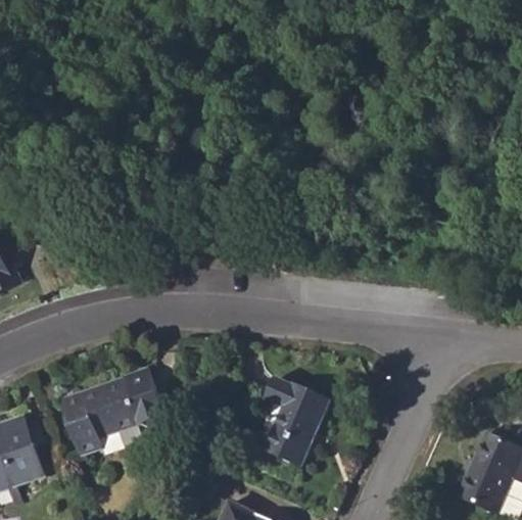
[(3,252),(16,286),(25,283),(18,266),(12,268),(5,251),(3,252)]
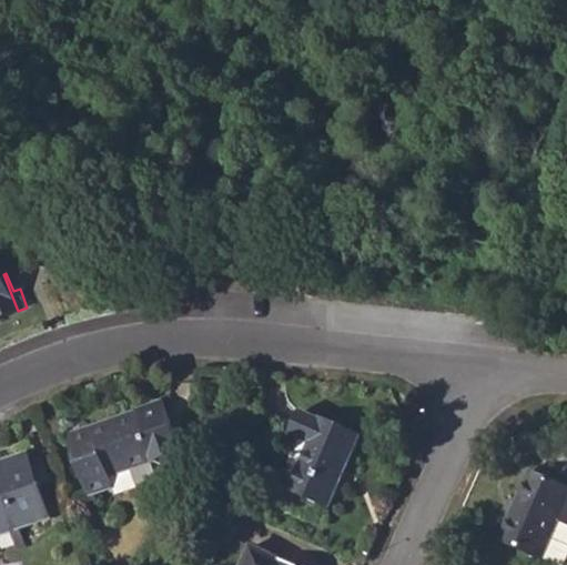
[(3,274),(0,274),(0,319),(18,311),(3,274)]
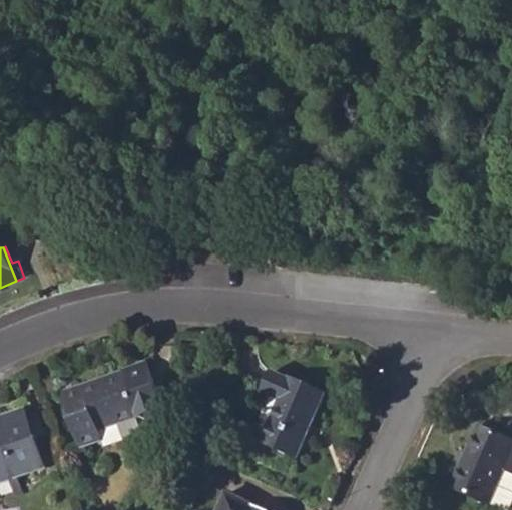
[(62,391),(79,445),(102,439),(99,428),(135,416),(139,415),(148,420),(166,414),(148,359),(122,368),(124,370),(95,380),(97,387),(86,391),(83,384),(62,391)]
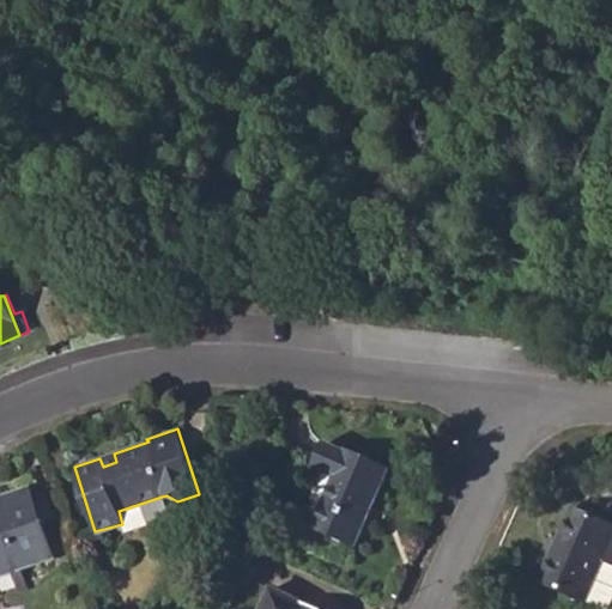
[(322,504),(311,529),(353,547),(387,469),(346,449),(344,452),(323,444),(313,468),(323,473),(334,477),(322,504)]
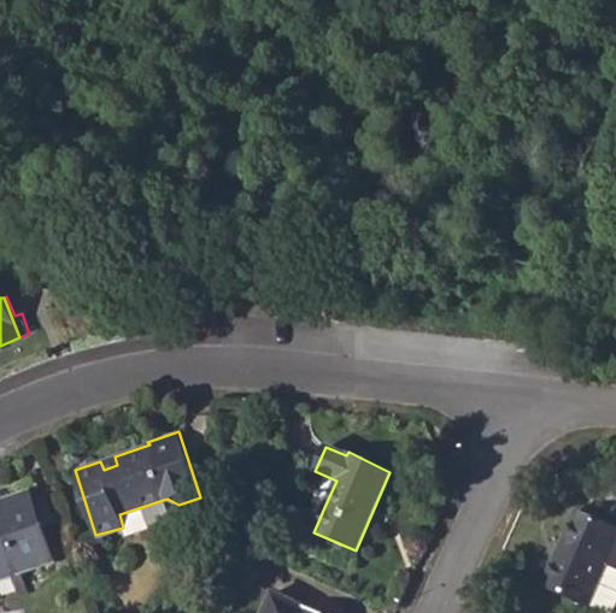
[(100,461),(104,470),(117,465),(115,457),(100,461)]
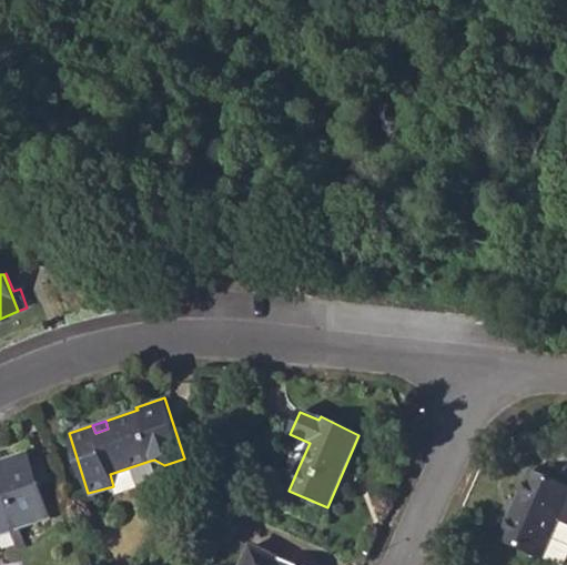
[(289,463),(299,467),(310,443),(300,439),(289,463)]
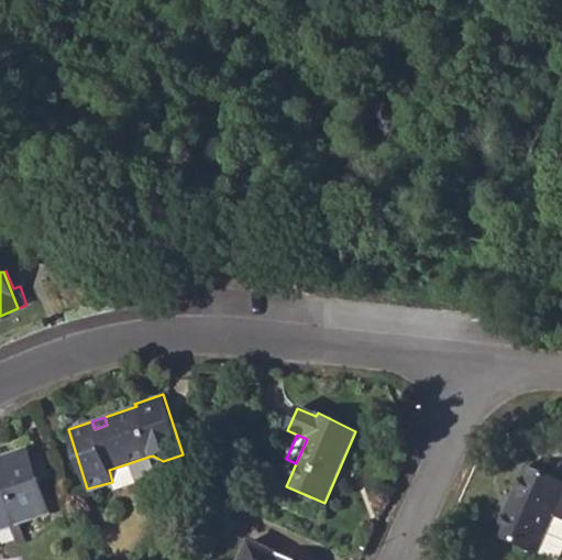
[(0,527),(12,523),(20,520),(47,512),(28,449),(0,458),(0,527)]
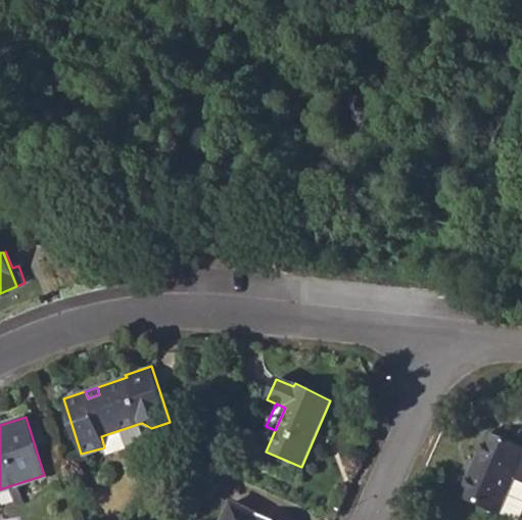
[(81,454),(84,462),(144,442),(138,424),(101,436),(104,447),(81,454)]
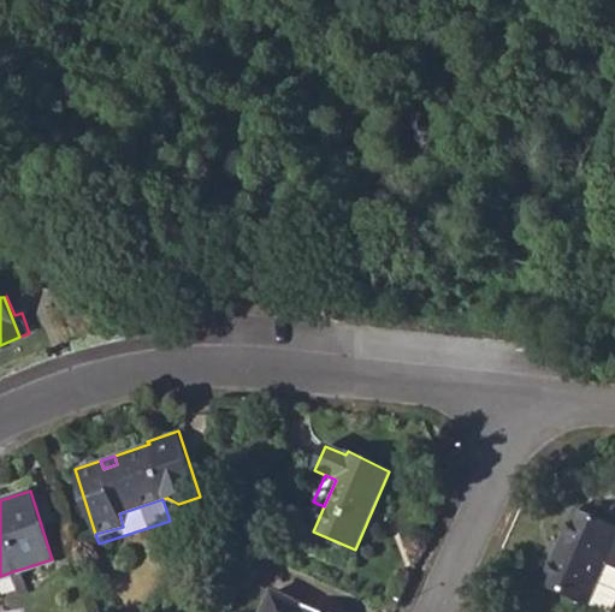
[(587,600),(604,560),(614,565),(614,524),(573,506),(540,582),(586,602),(587,600)]
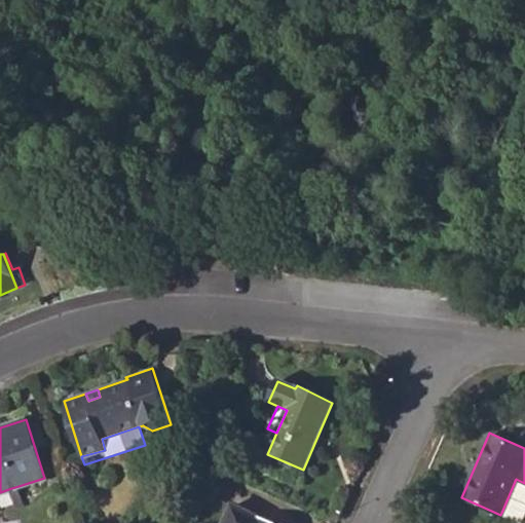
[(501,513),(522,522),(524,514),(524,483),(516,479),(501,513)]
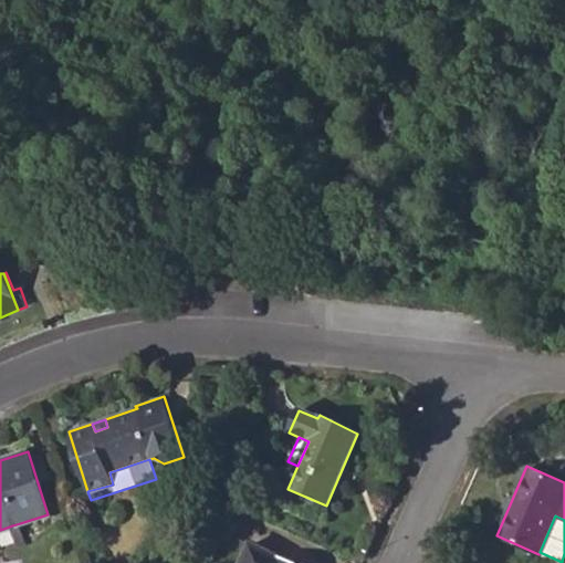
[(12,525),(18,543),(24,541),(20,523),(12,525)]
